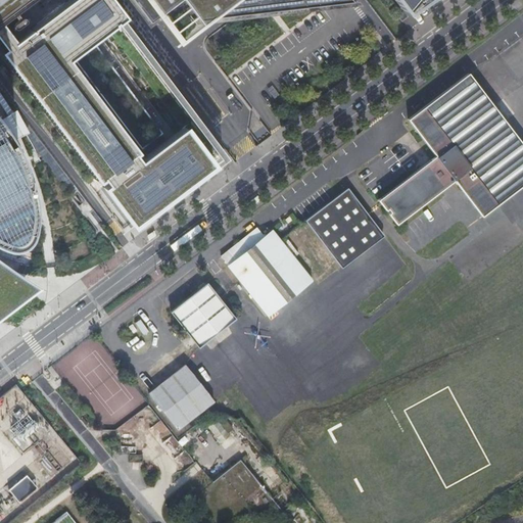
[(66,0),(14,41),(0,21),(0,45),(1,44),(107,183),(103,187),(132,223),(159,202),(200,173),(211,163),(182,127),(140,159),(135,152),(162,133),(93,40),(126,16),(112,0),(66,0)]
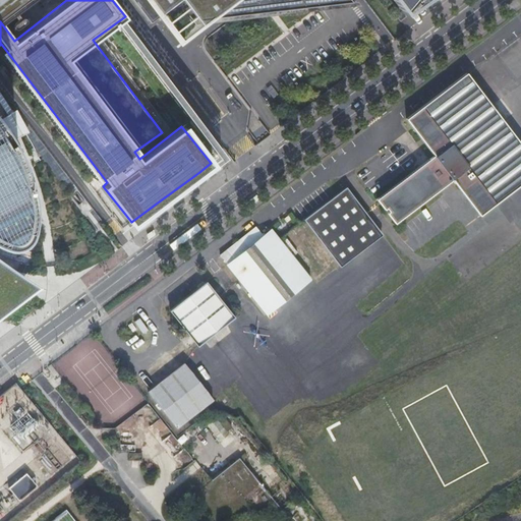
[(11,10),(14,8),(25,0),(0,0),(0,18),(6,14),(12,21),(9,23),(8,24),(8,25),(9,27),(10,27),(11,27),(12,27),(20,22),(21,21),(21,20),(21,18),(20,17),(19,17),(17,17),(16,17),(11,10)]
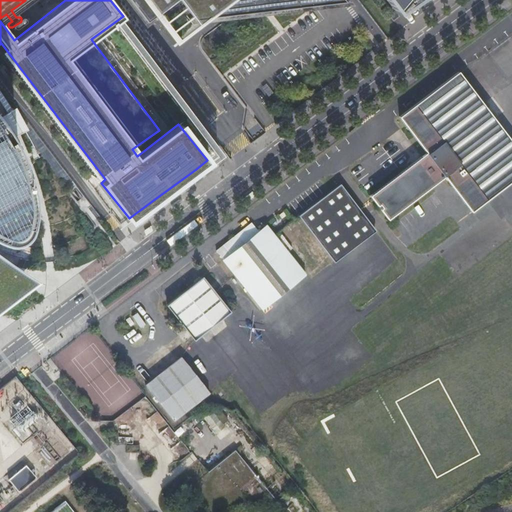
[(157,13),(178,40),(207,18),(344,2),(342,0),(129,0),(146,21),(157,13)]
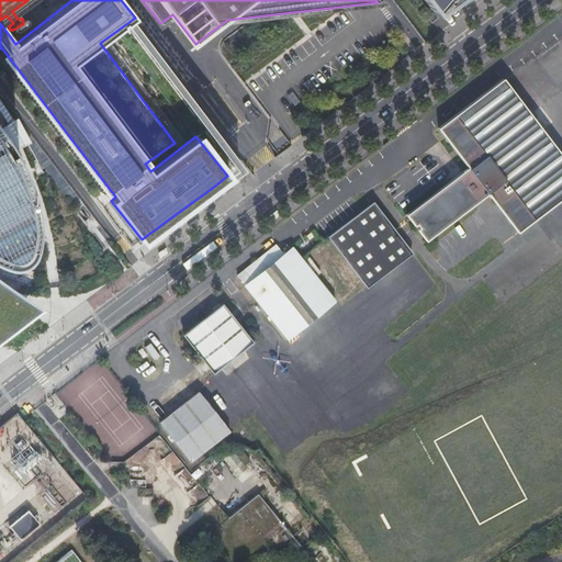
[(422,0),(435,17),(448,0),(422,0)]
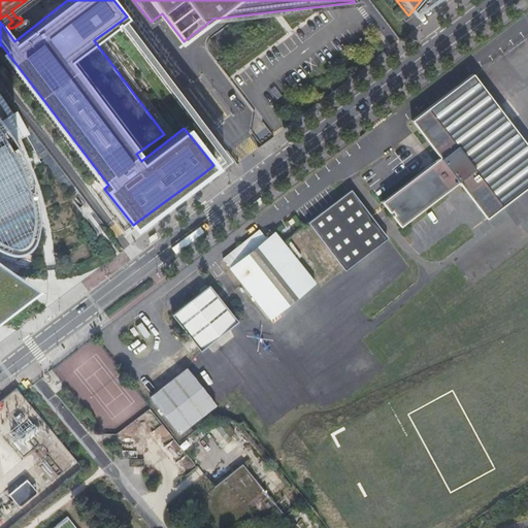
[(486,219),(527,186),(527,147),(471,74),(410,121),(439,159),(383,201),(401,225),(446,191),(457,182),(486,219)]
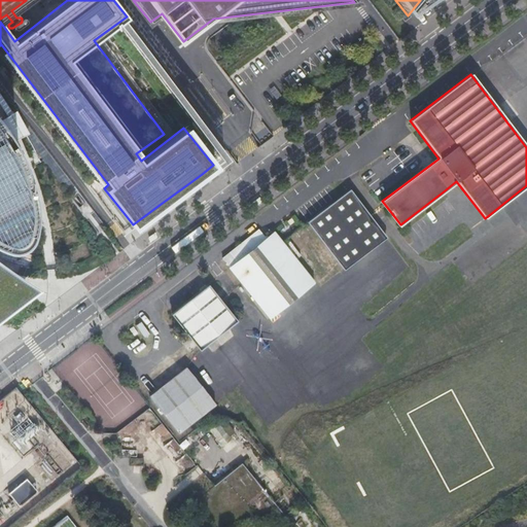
[(0,103),(8,116),(13,113),(0,93),(0,103)]
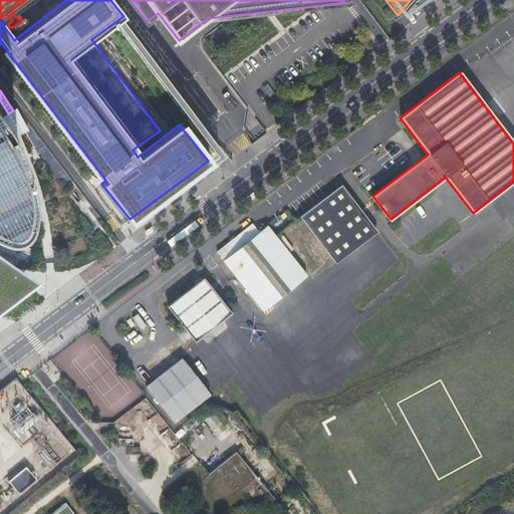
[(29,131),(16,107),(13,110),(8,113),(3,115),(0,117),(0,134),(4,143),(16,137),(29,131)]
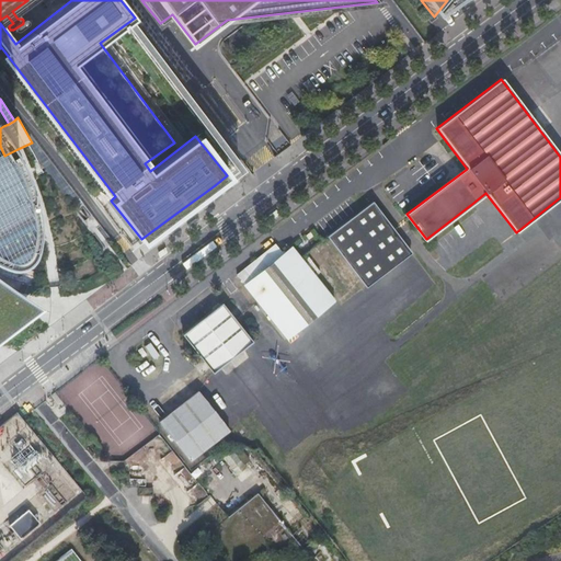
[(0,256),(1,258),(7,256),(12,254),(15,250),(19,245),(21,240),(22,236),(23,230),(23,225),(23,219),(22,210),(21,203),(18,192),(15,181),(13,176),(7,161),(4,156),(0,146),(0,256)]
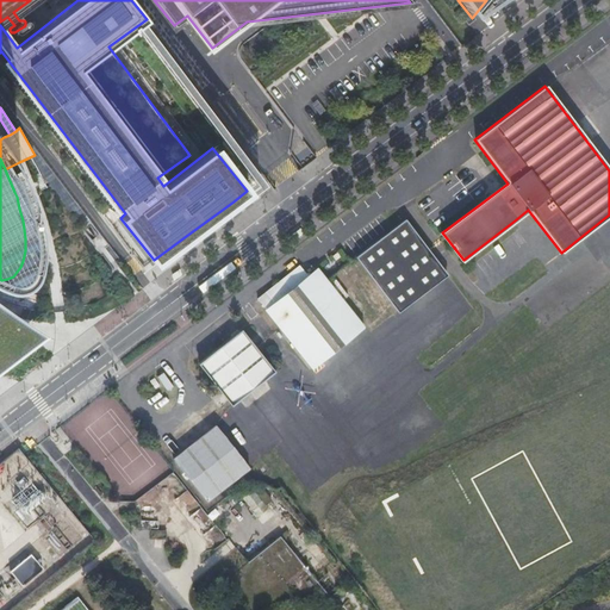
[(394,231),(358,260),(399,313),(449,277),(408,222),(394,231)]
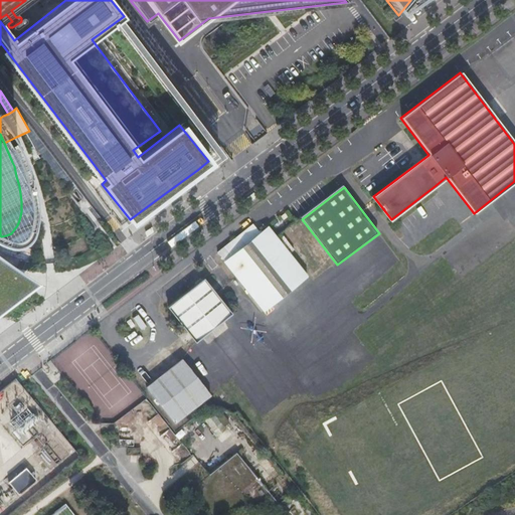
[(226,262),(225,263),(265,311),(308,276),(277,237),(269,227),(261,233),(253,224),(219,252),(226,262)]
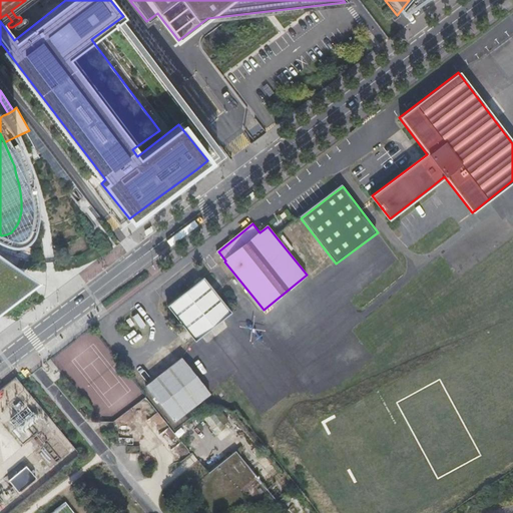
[(201,277),(166,306),(195,341),(230,313),(201,277)]
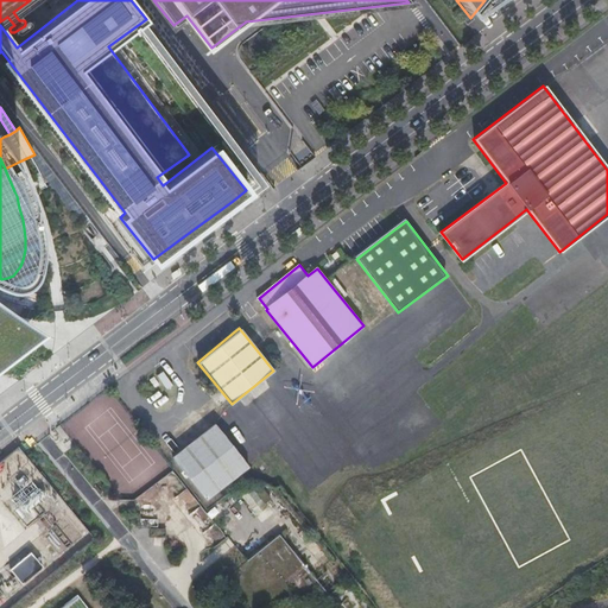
[(5,346),(2,346),(1,347),(0,347),(0,363),(4,361),(6,360),(7,358),(8,355),(10,353),(11,350),(10,348),(8,346),(5,346)]
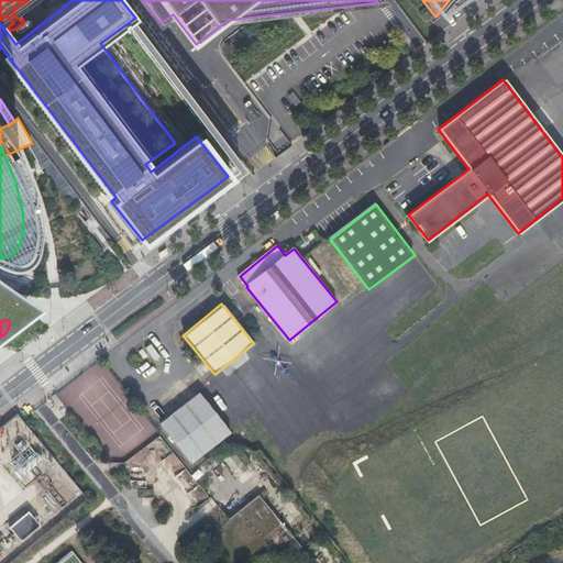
[(199,393),(161,424),(191,463),(230,431),(199,393)]
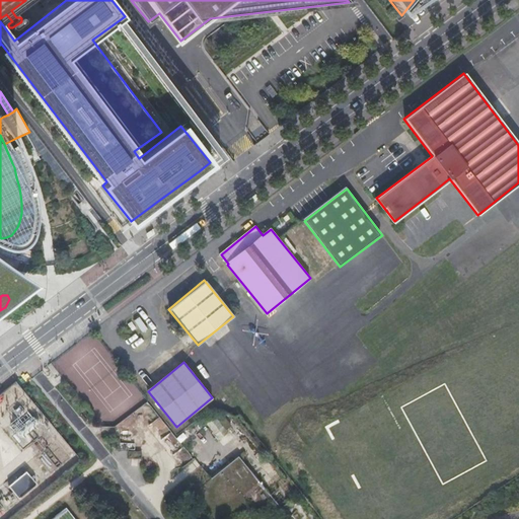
[(14,386),(0,395),(0,416),(19,447),(35,438),(29,430),(39,425),(14,386)]
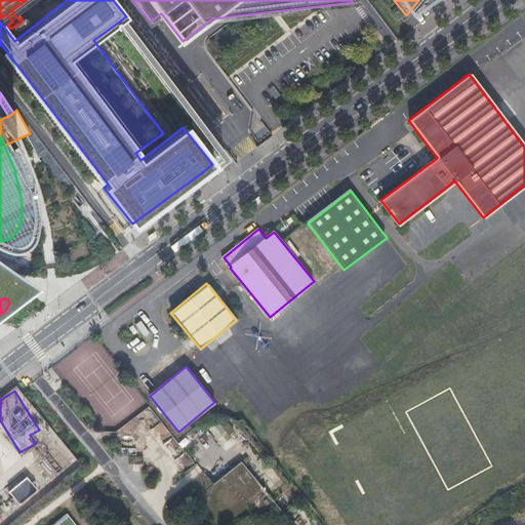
[(276,505),(241,461),(193,500),(213,524),(226,524),(253,502),(264,515),(276,505)]
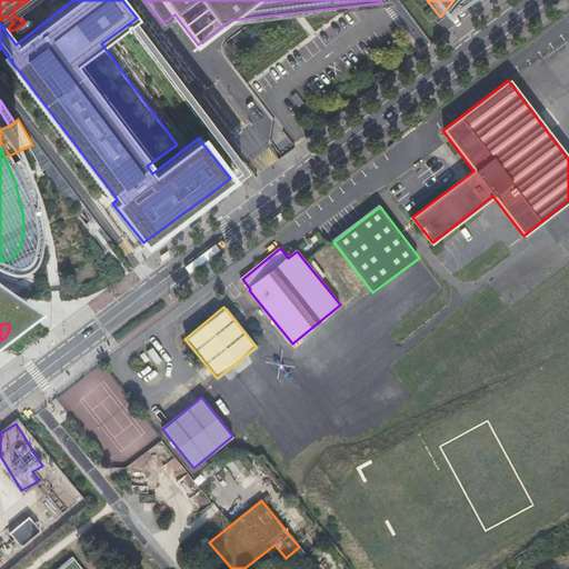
[(40,530),(28,516),(8,531),(21,547),(40,530)]
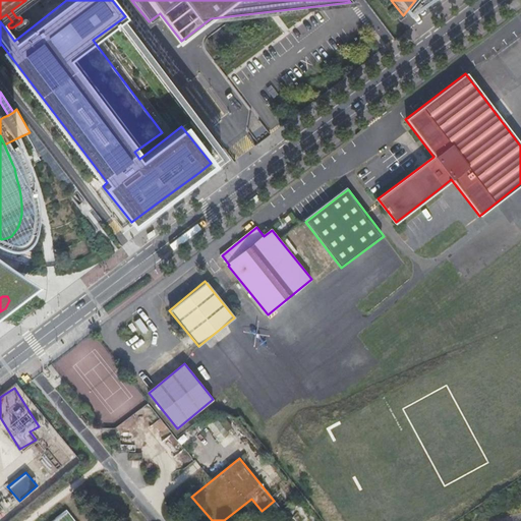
[(74,520),(66,510),(51,520),(74,520)]
